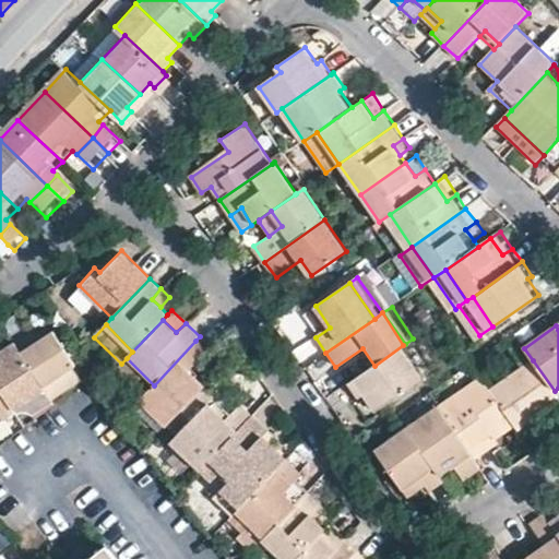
[(74,363),(52,329),(35,341),(31,333),(15,343),(20,349),(43,384),(44,383),(72,364),(74,363)]
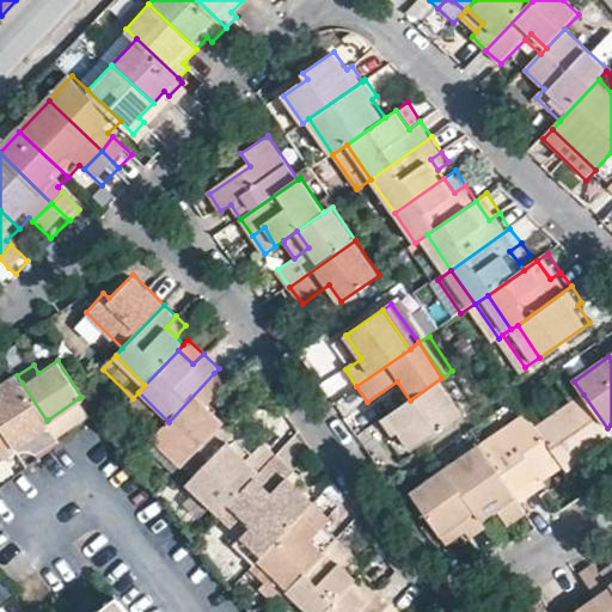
[(193,458),(224,424),(206,407),(226,384),(214,373),(169,422),(155,435),(151,440),(182,469),(193,458)]
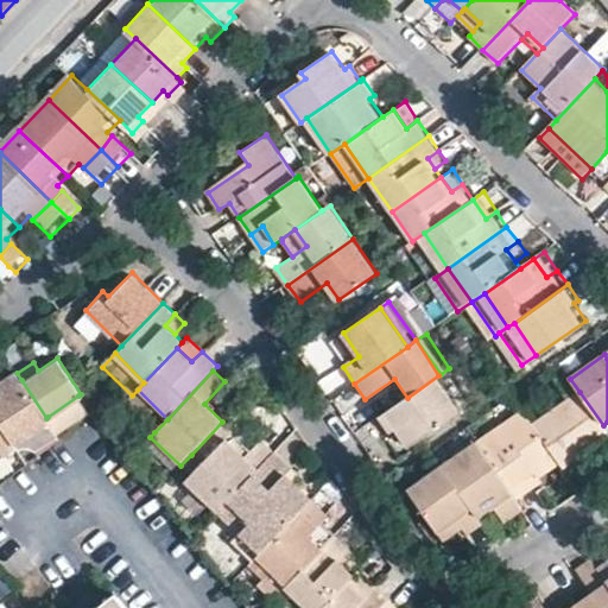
[(46,418),(21,380),(17,373),(0,385),(0,423),(16,448),(29,439),(51,425),(50,424),(46,418)]
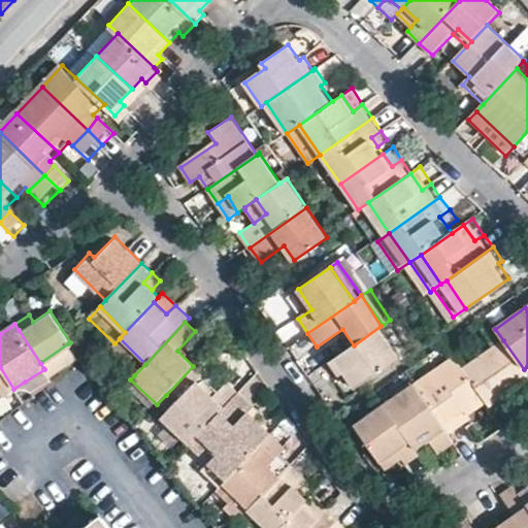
[(354,345),(332,361),(340,374),(344,372),(355,386),(400,355),(381,326),(354,345)]
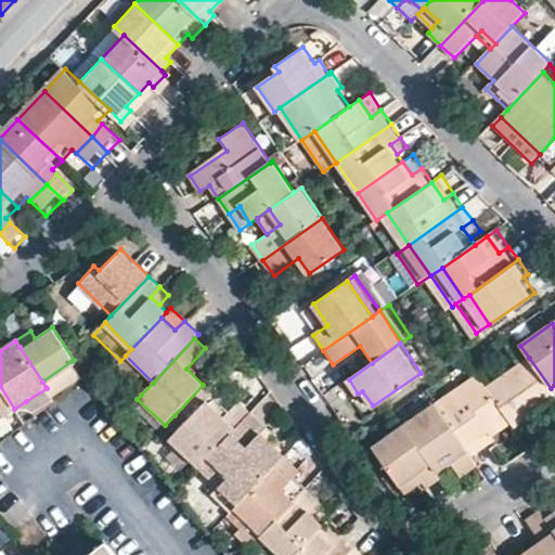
[(120,361),(114,368),(141,395),(153,383),(126,356),(120,361)]
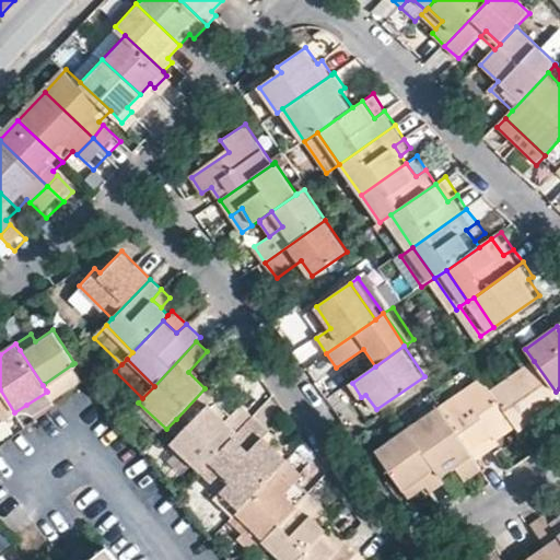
[(517,428),(520,431),(559,403),(559,398),(556,392),(534,361),(491,392),(513,422),(517,428)]
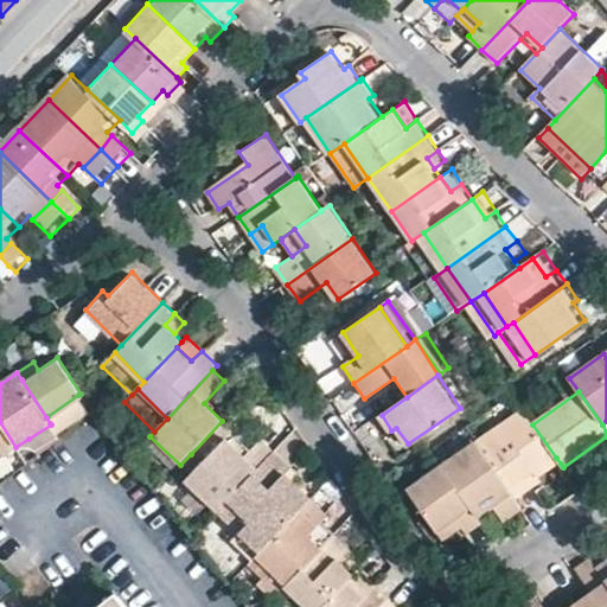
[(84,406),(78,395),(48,416),(46,417),(50,423),(51,425),(53,428),(84,406)]
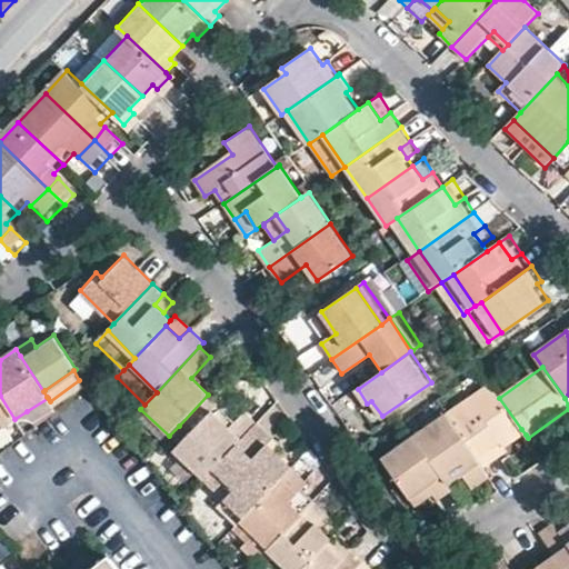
[(490,385),(446,416),(483,469),(508,451),(506,448),(501,442),(521,429),(499,398),(490,385)]
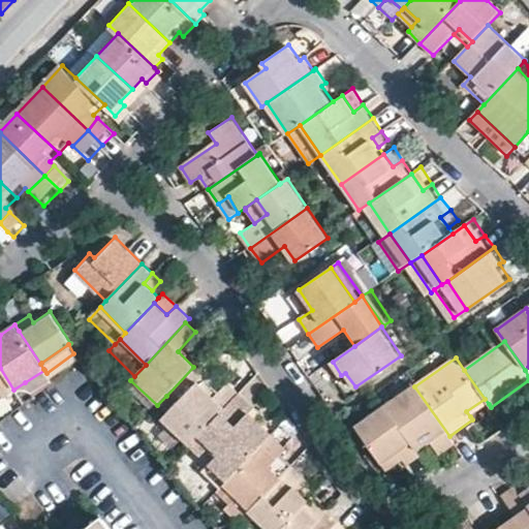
[(159,417),(188,446),(197,437),(239,394),(226,383),(212,399),(194,382),(200,374),(193,367),(166,396),(174,402),(163,412),(159,417)]
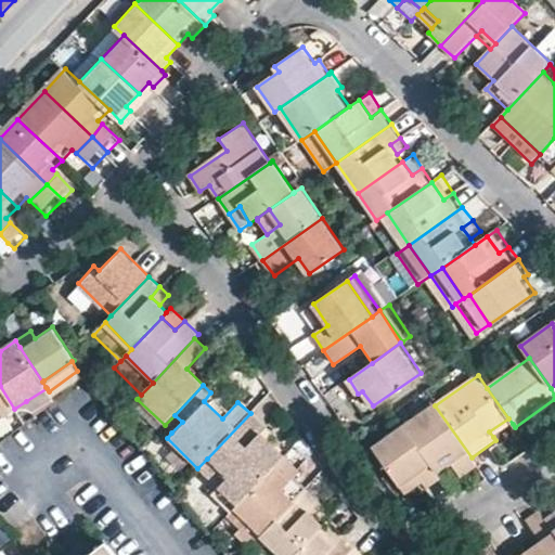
[(0,417),(14,409),(0,386),(0,417)]
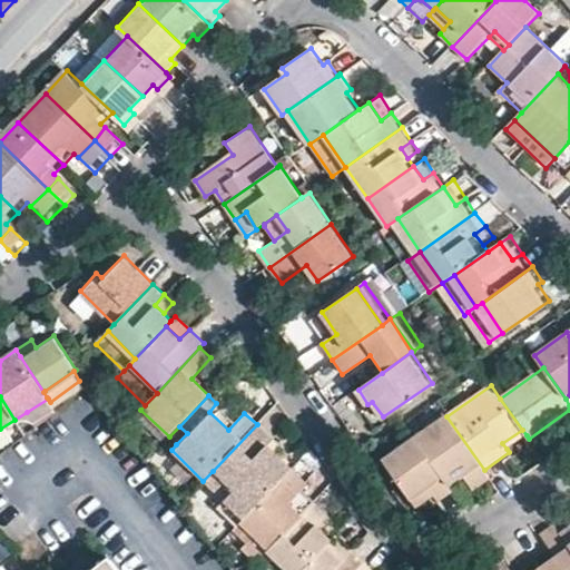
[(50,402),(48,399),(27,412),(33,422),(55,408),(50,402)]
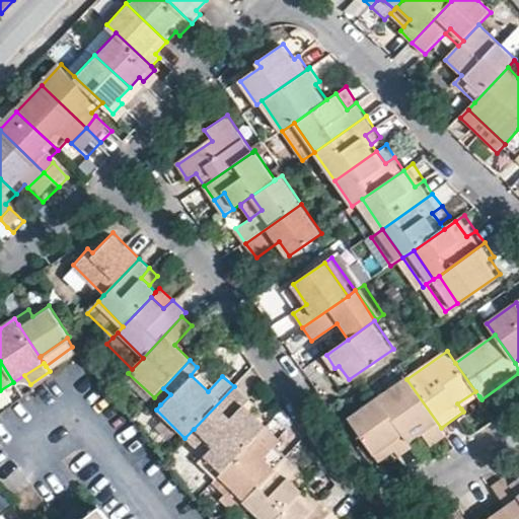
[(128,373),(123,378),(148,403),(154,397),(128,373)]
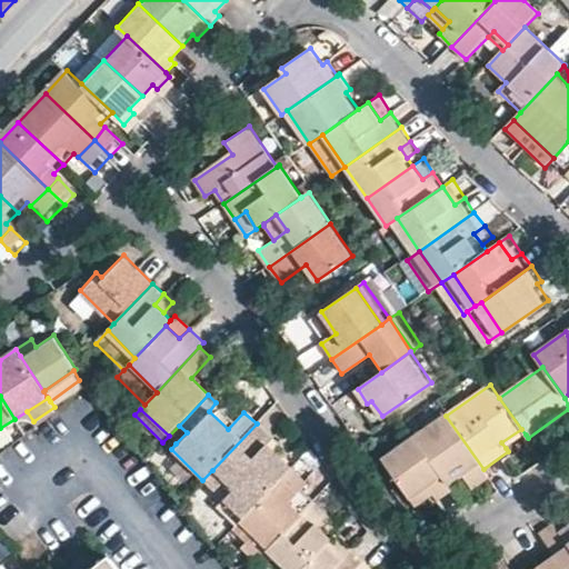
[(476,487),(489,477),(483,469),(446,416),(415,438),(450,488),(467,476),(476,487)]
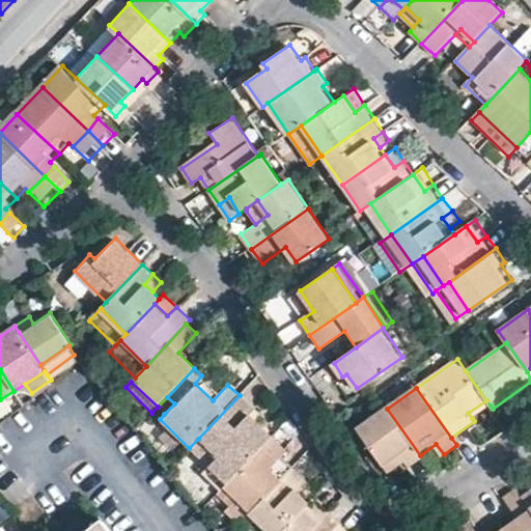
[(252,408),(240,395),(198,439),(216,454),(206,465),(226,484),(261,448),(267,442),(243,418),(248,413),(252,408)]
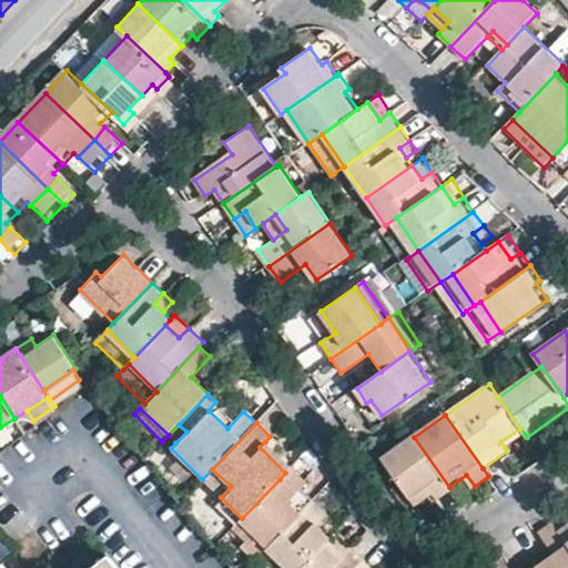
[(169,435),(175,443),(186,432),(179,425),(169,435)]
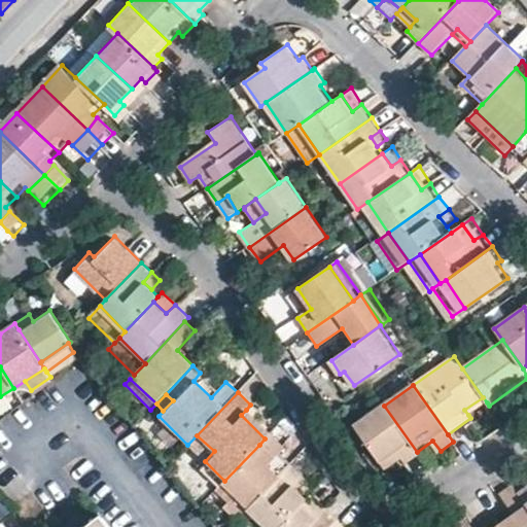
[(487,402),(483,397),(464,410),(468,415),(487,402)]
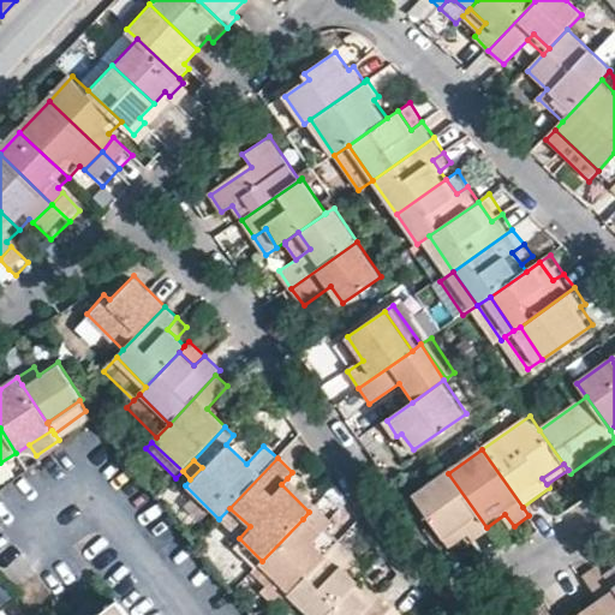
[(473,542),(489,532),(487,527),(448,473),(417,495),(452,542),(466,533),(470,538),(473,542)]
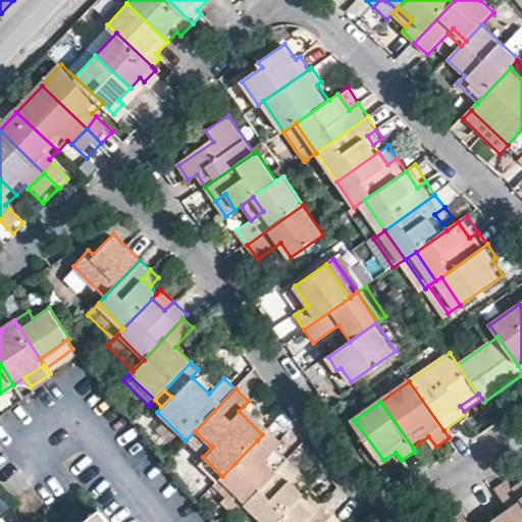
[(262,434),(267,430),(244,406),(239,411),(262,434)]
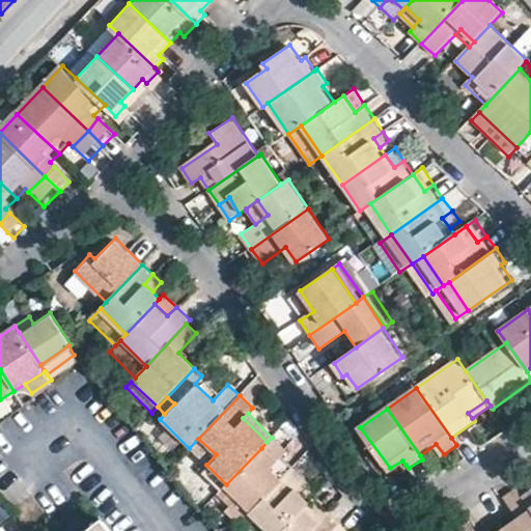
[(285,450),(272,438),(267,442),(261,448),(275,460),(281,454),(285,450)]
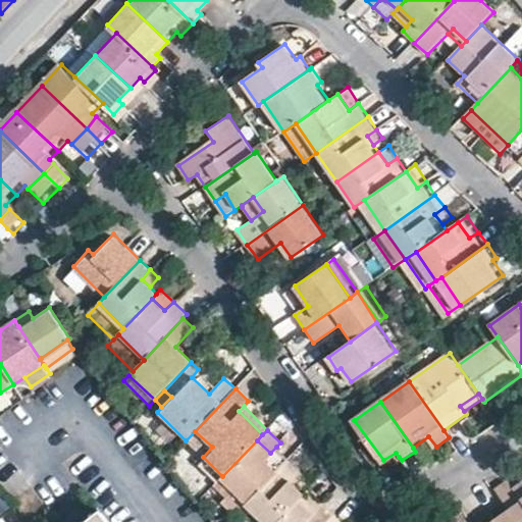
[(195,431),(186,440),(203,457),(212,447),(195,431)]
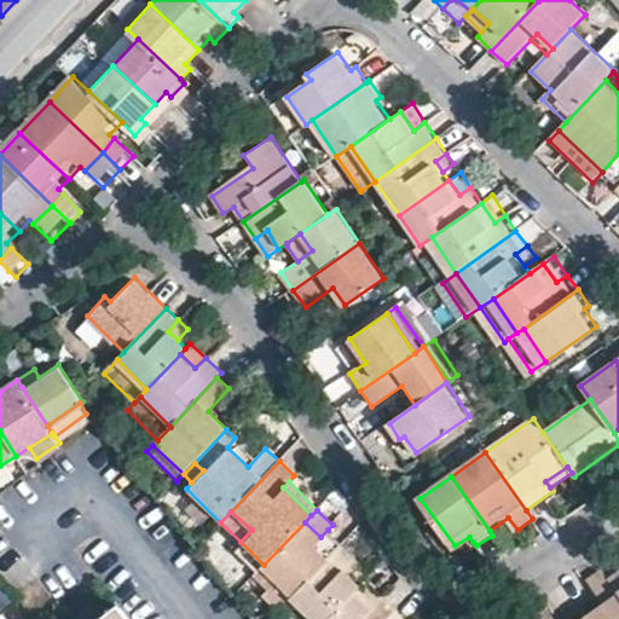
[(258,596),(276,614),(289,601),(340,547),(343,543),(328,530),(320,537),(305,522),(264,565),(260,570),(272,580),(264,589),(258,596)]
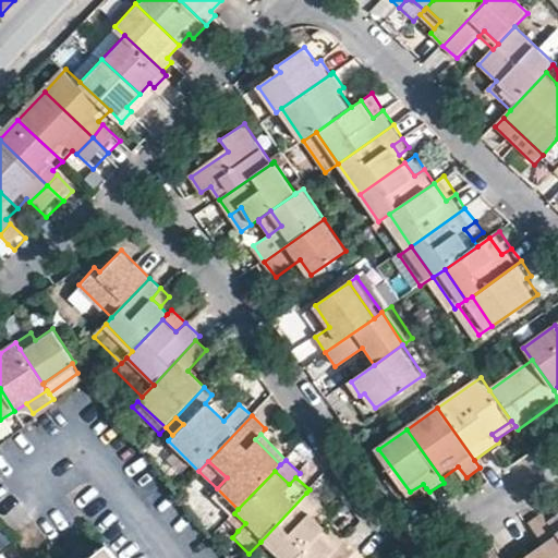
[(413,497),(426,488),(423,484),(410,492),(413,497)]
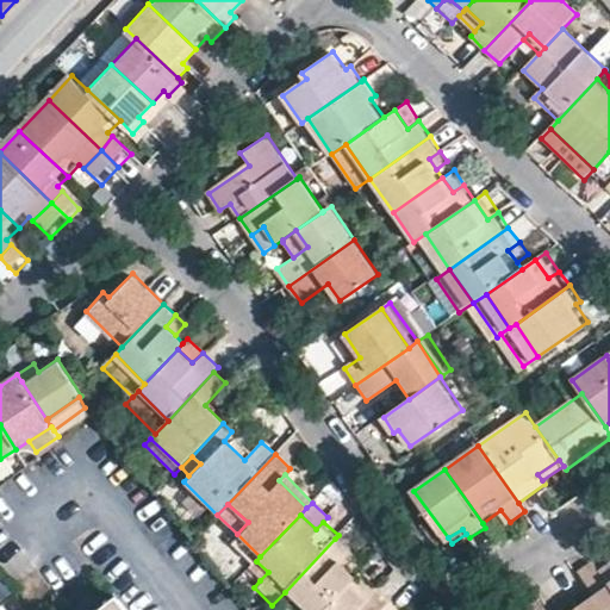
[(285,592),(303,609),(324,609),(349,585),(354,579),(348,572),(336,561),(347,549),(335,539),(285,592)]
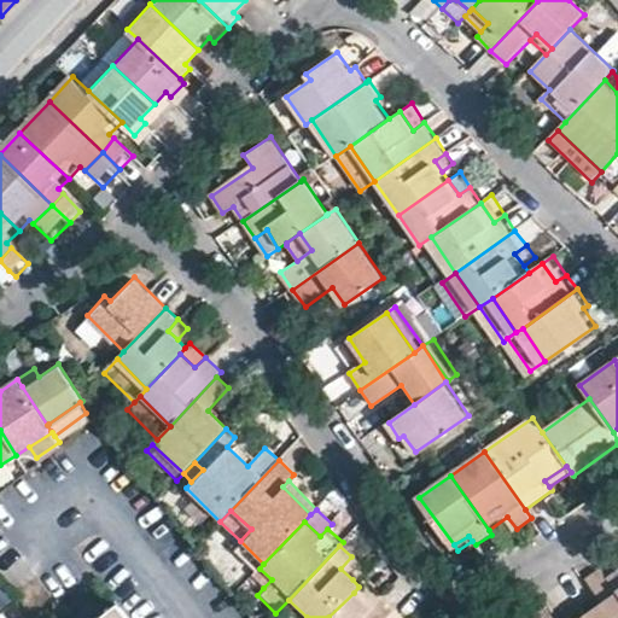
[(340,569),(353,579),(362,567),(351,557),(340,569)]
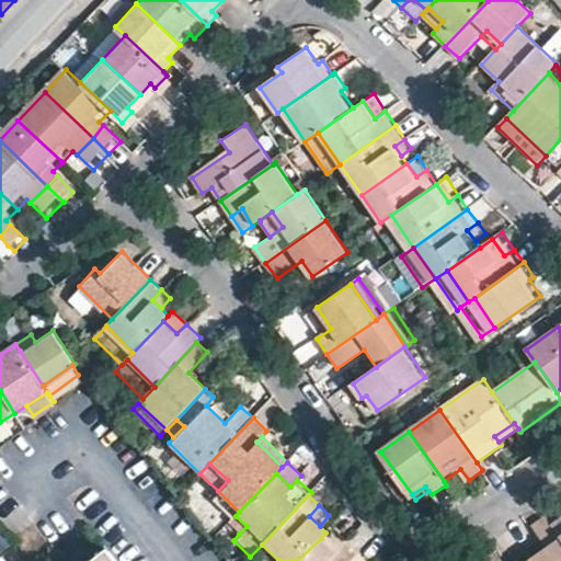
[(236,516),(228,524),(239,534),(247,526),(236,516)]
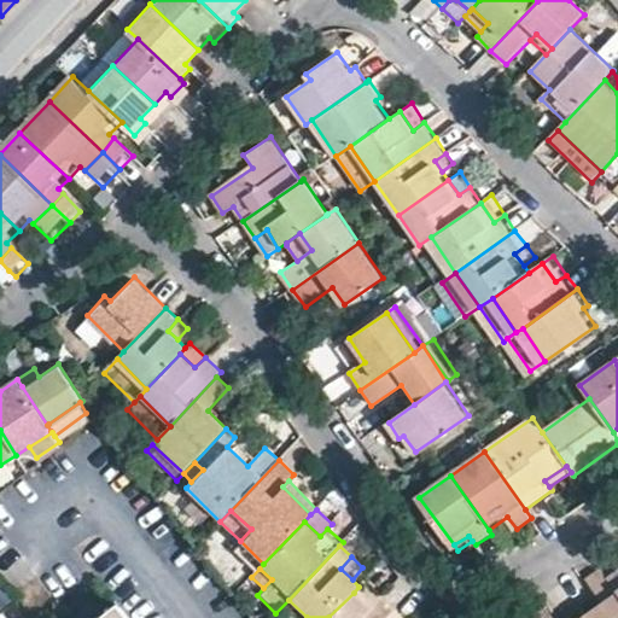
[(617,617),(617,593),(610,582),(601,569),(586,578),(604,604),(583,617),(617,617)]
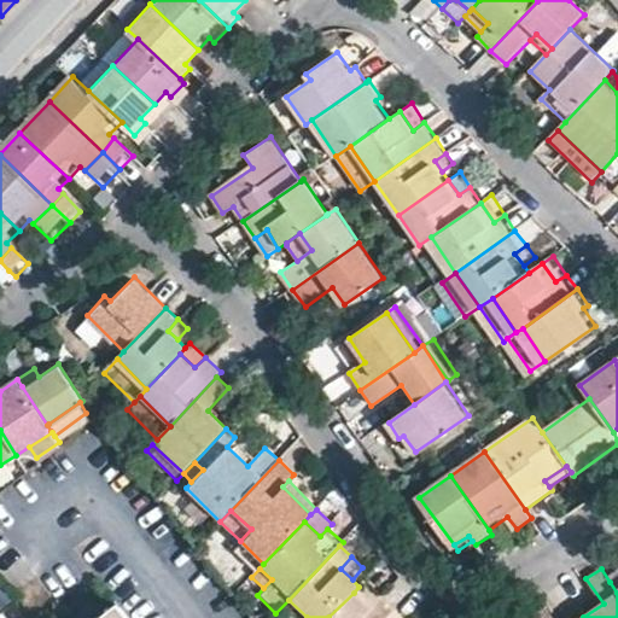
[(375,596),(362,583),(359,587),(354,593),(367,606),(375,596)]
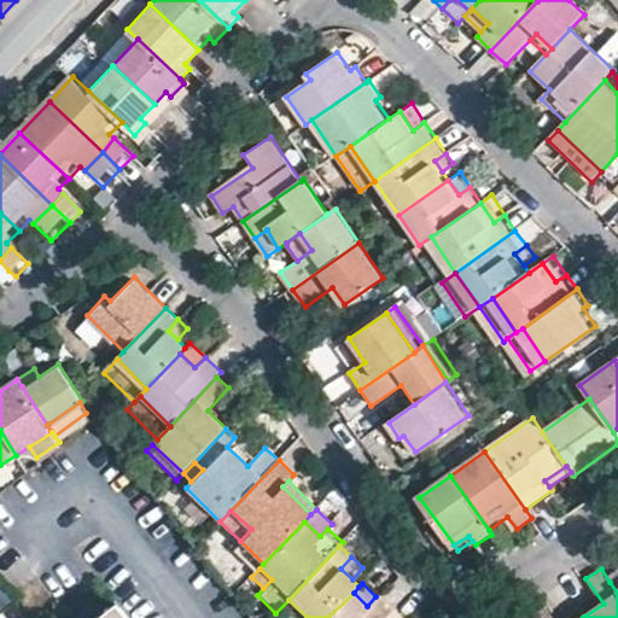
[(328,617),(388,617),(392,613),(375,596),(367,606),(354,593),(328,617)]
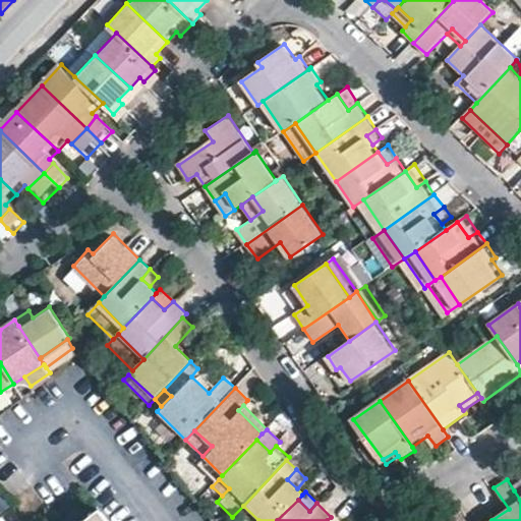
[(0,520),(109,520),(100,508),(83,520),(1,520),(0,519),(0,520)]
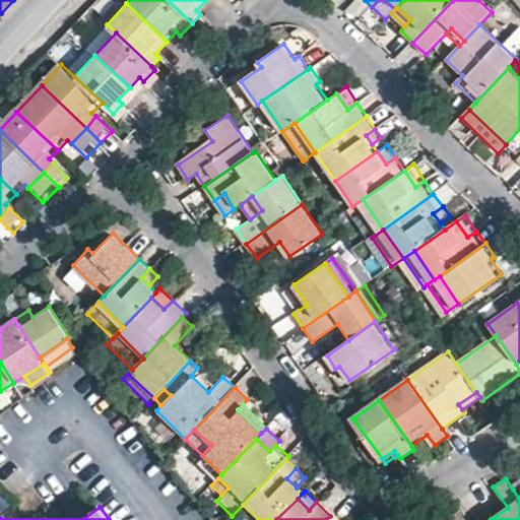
All buildings are outlined.
